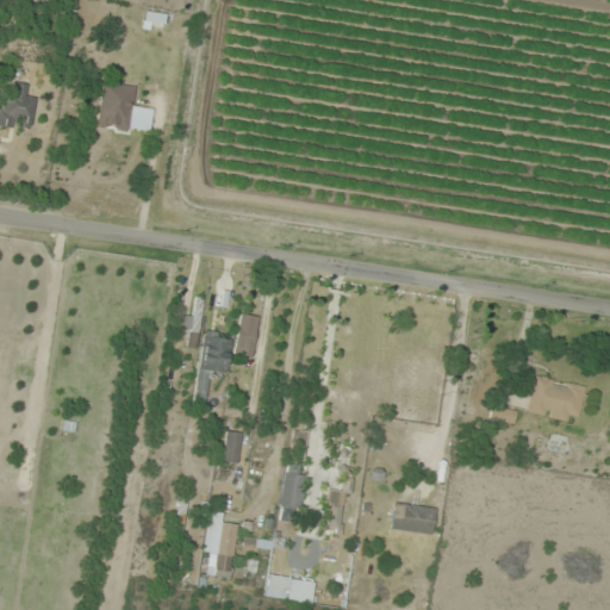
[(135,86),(103,82),(98,125),(130,129),(135,86)]
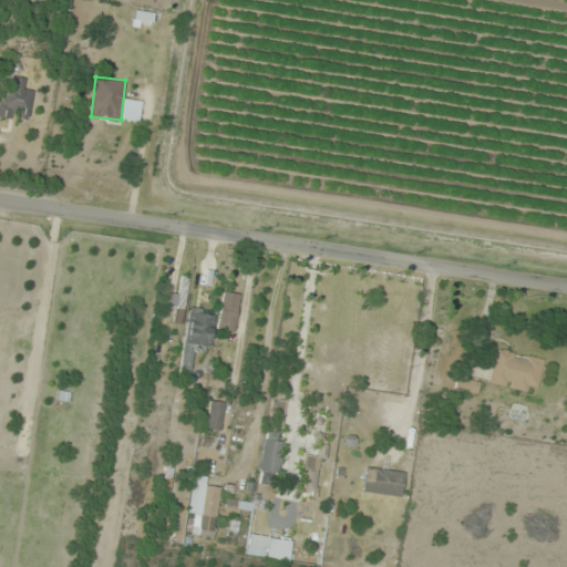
[(24,90),(24,80),(13,80),(12,90),(0,88),(0,116),(30,120),(32,90),(24,90)]
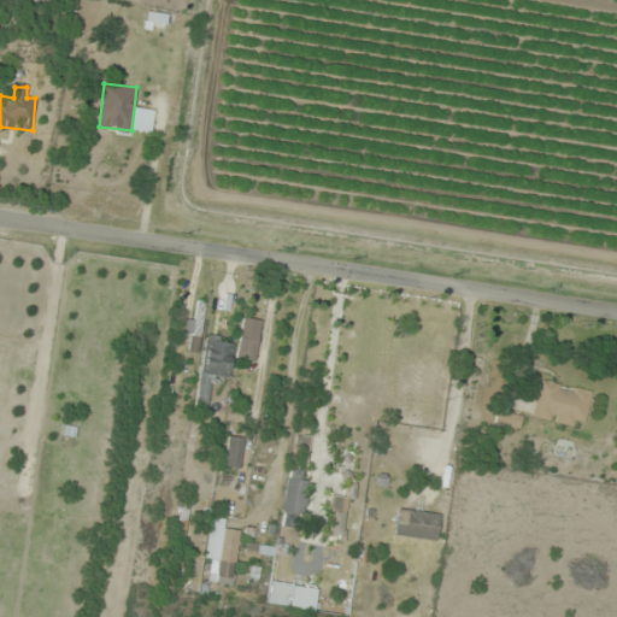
[(256,360),(260,321),(242,318),(238,358),(256,360)]
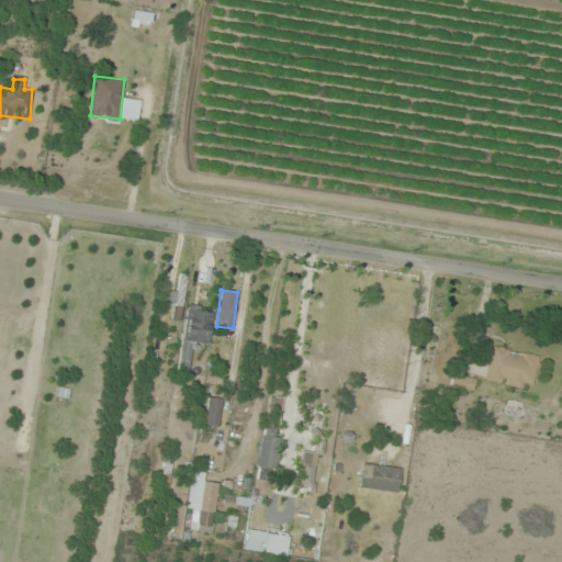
[(213,310),(188,305),(178,372),(188,373),(192,347),(206,349),(213,310)]
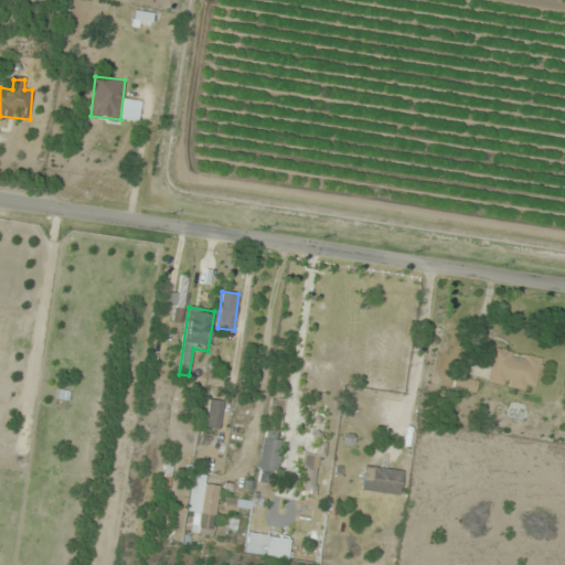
[(488,385),(535,393),(541,358),(493,350),(488,385)]
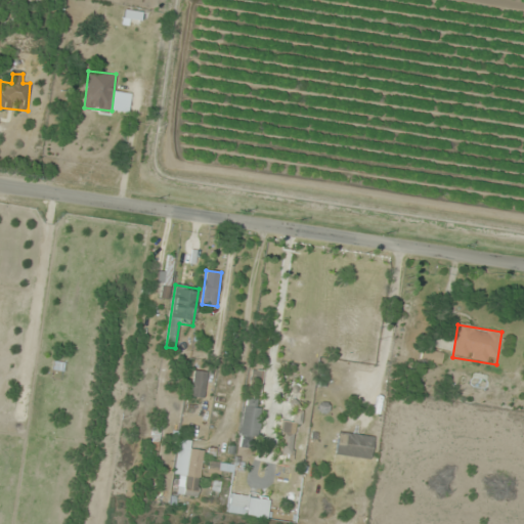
[(190,397),(204,398),(207,373),(192,372),(190,397)]
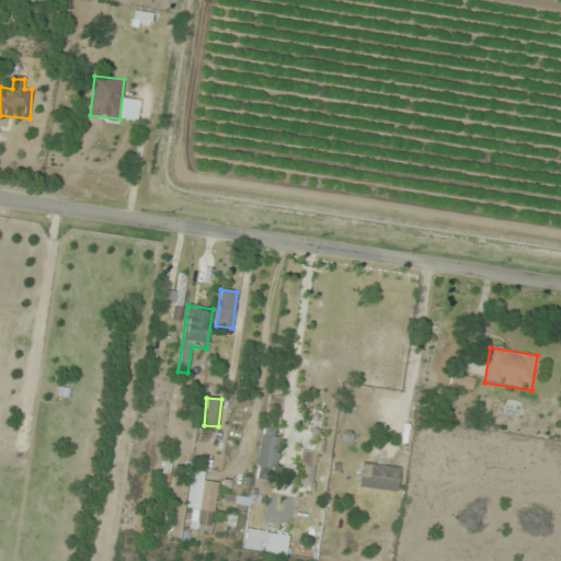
[(277,480),(277,436),(259,436),(259,480),(277,480)]
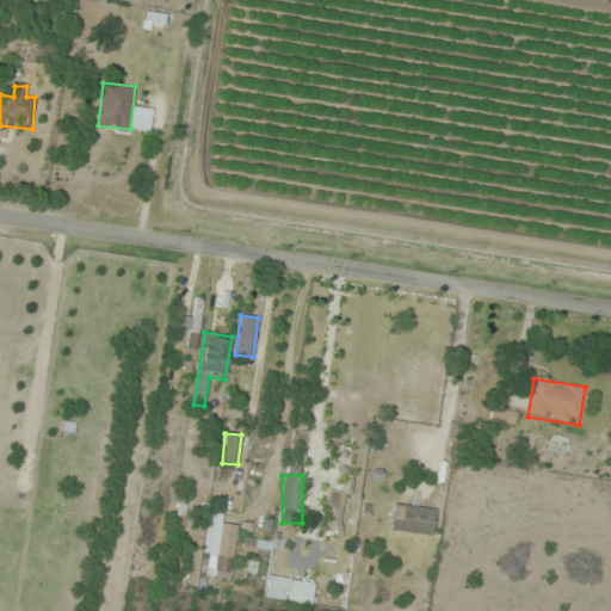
[(338,531),(350,495),(333,491),(321,525),(338,531)]
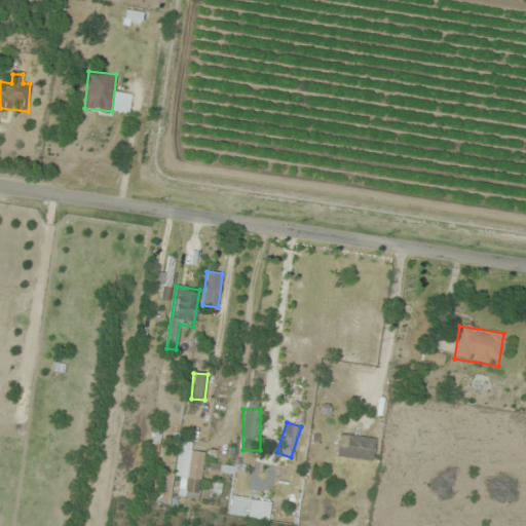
[(374,439),(339,435),(337,456),(372,460),(374,439)]
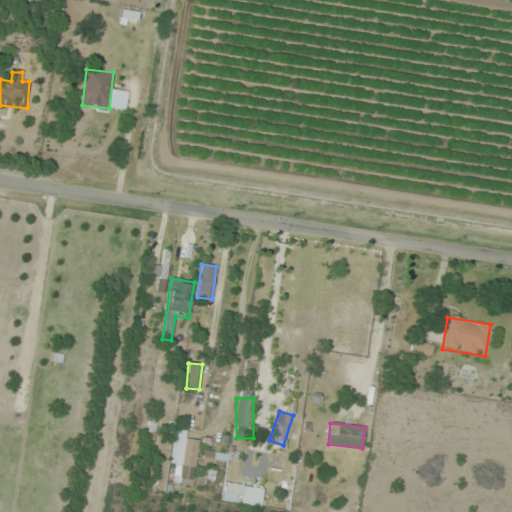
[(177,484),(194,486),(198,441),(182,439),(177,484)]
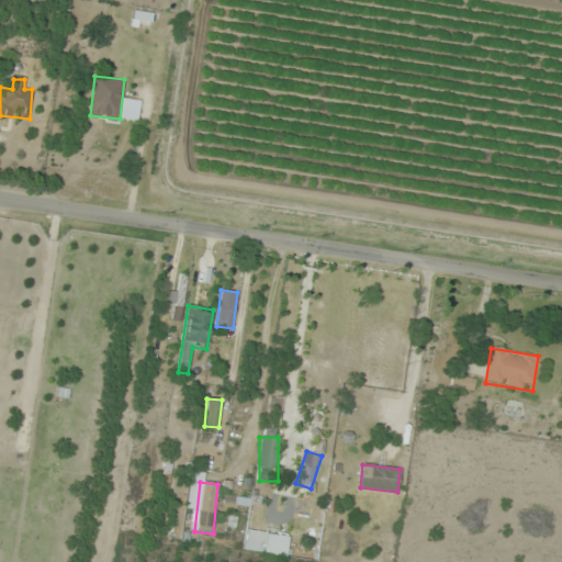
[(224,508),(249,510),(250,498),(225,495),(224,508)]
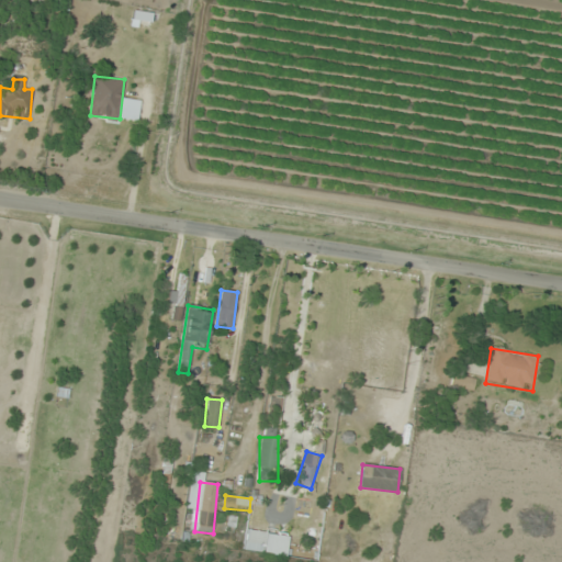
[(243,550),(287,557),(289,536),(246,529),(243,550)]
